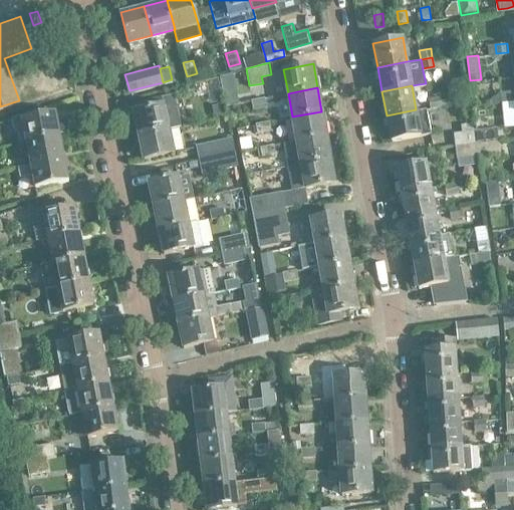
[(500,89),(501,101),(513,99),(512,88),(500,89)]
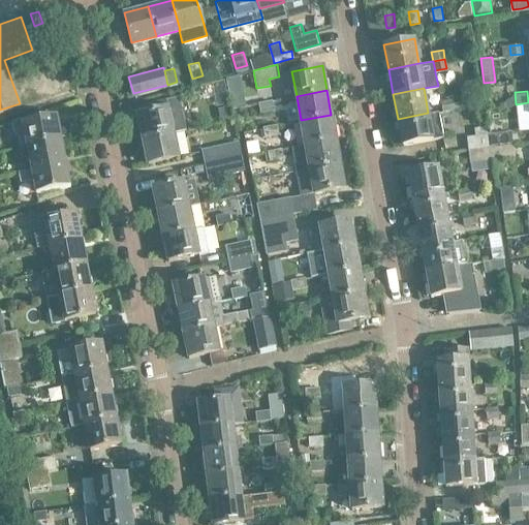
[(137,113),(143,137),(174,131),(173,130),(187,127),(184,113),(180,114),(176,96),(148,101),(150,110),(137,113)]
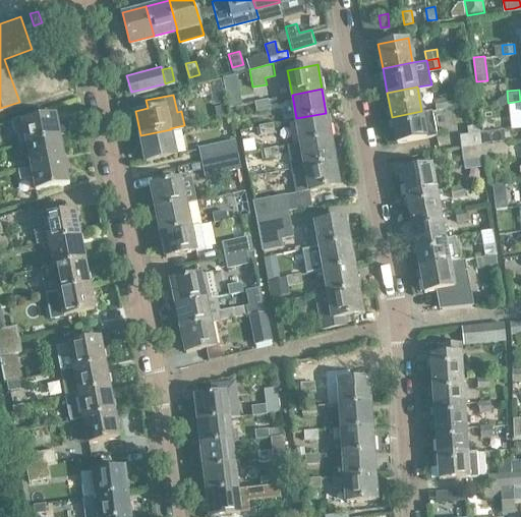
[(447,97),(435,99),(436,109),(448,106),(447,97)]
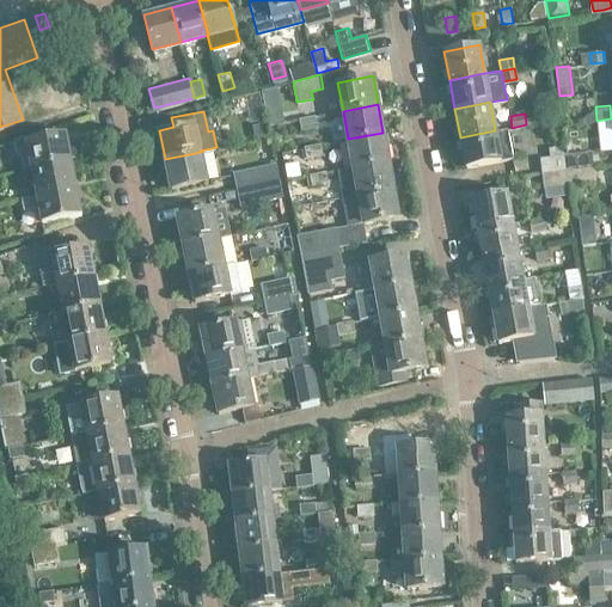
[(301,129),(318,127),(316,115),(299,118),(301,129)]
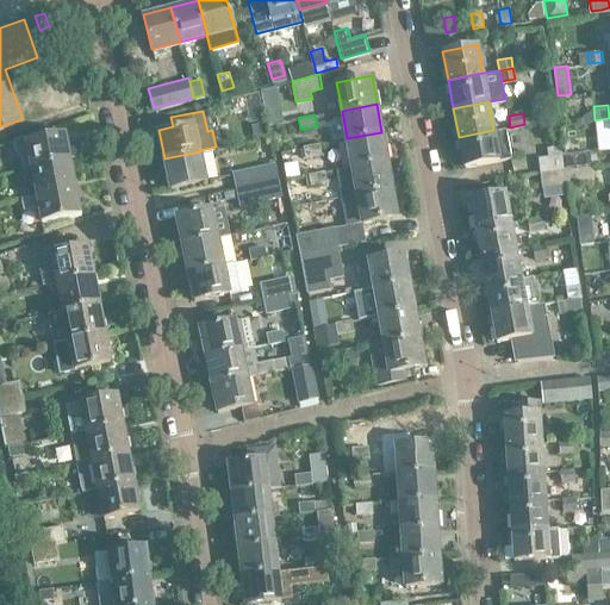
[(609,119),(593,122),(598,161),(609,160),(609,131),(609,119)]
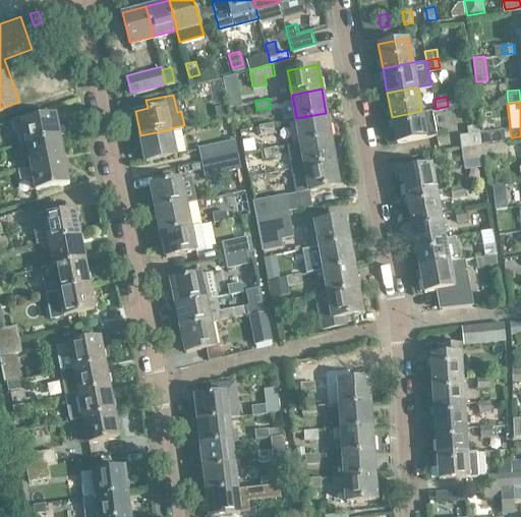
[(431,109),(421,111),(392,117),(396,140),(437,133),(431,109)]
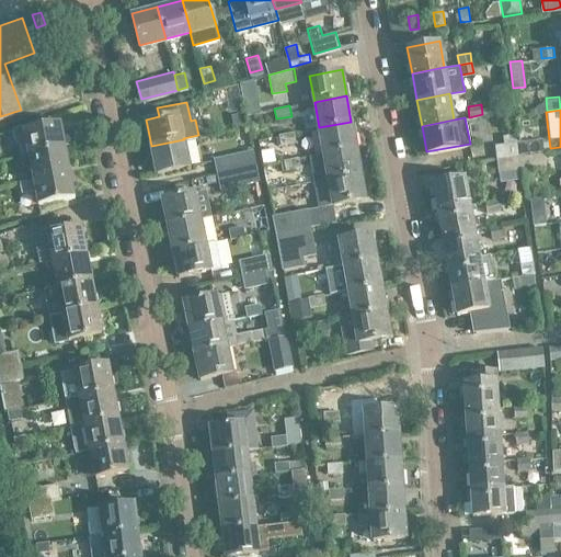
[(29,154),(65,146),(60,121),(25,127),(24,124),(12,127),(15,140),(25,138),(29,154)]
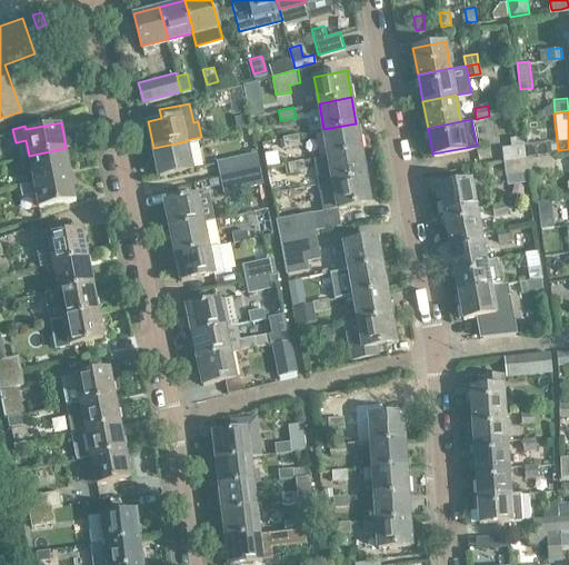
[(356,124),(323,129),(328,155),(361,148),(356,124)]
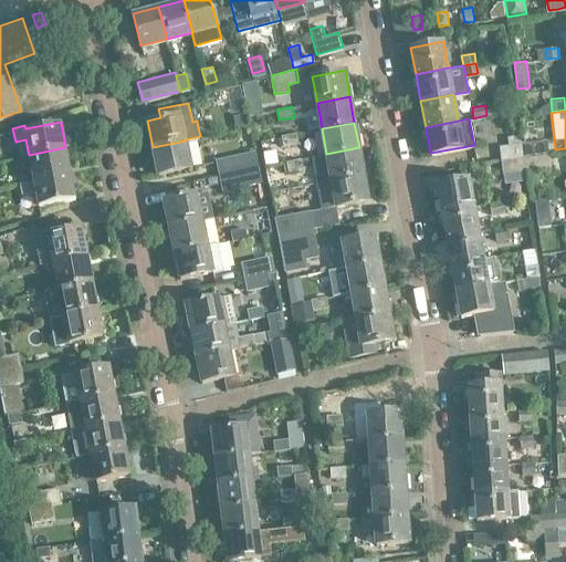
[(538,132),(523,133),(524,143),(526,157),(551,155),(548,141),(540,141),(538,132)]
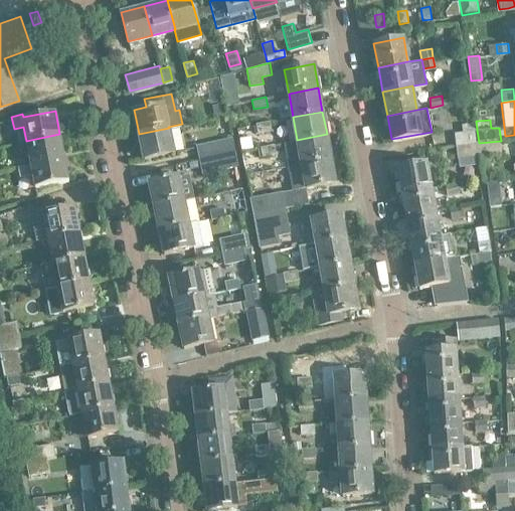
[(259,133),(272,131),(270,121),(256,123),(259,133)]
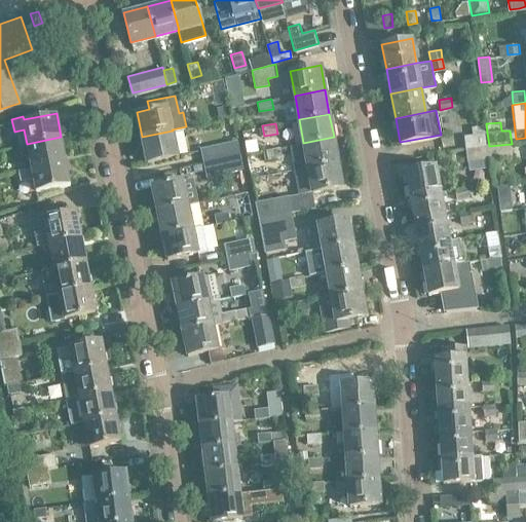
[(474,134),(464,135),(466,149),(489,146),(487,133),(486,123),(473,125),(474,134)]
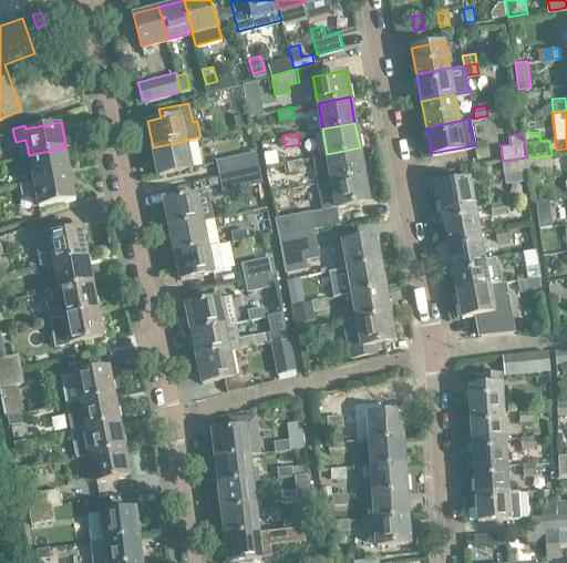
[(191,166),(186,141),(153,147),(158,173),(191,166)]
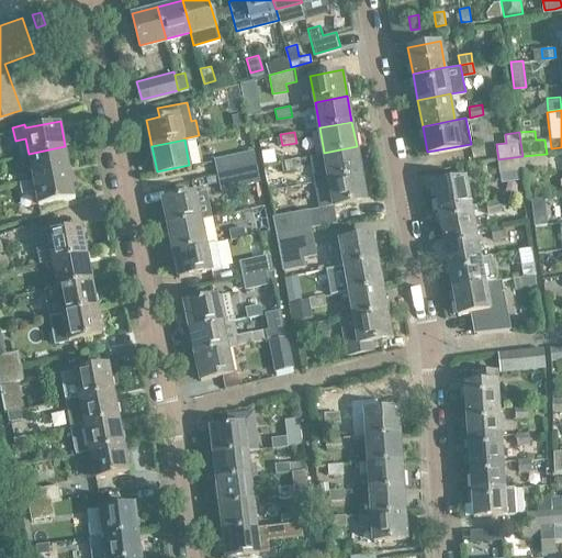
[(70,171),(65,146),(29,154),(33,178),(70,171)]
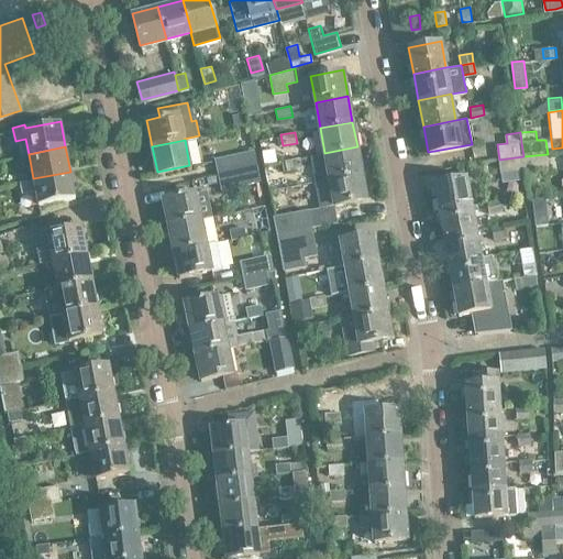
[(324,153),(311,155),(316,179),(329,177),(329,178),(362,173),(357,146),(324,153)]
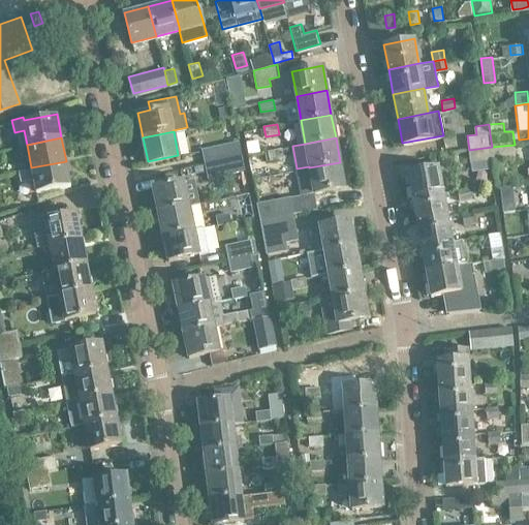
[(239,140),(201,148),(205,162),(242,155),(239,140)]
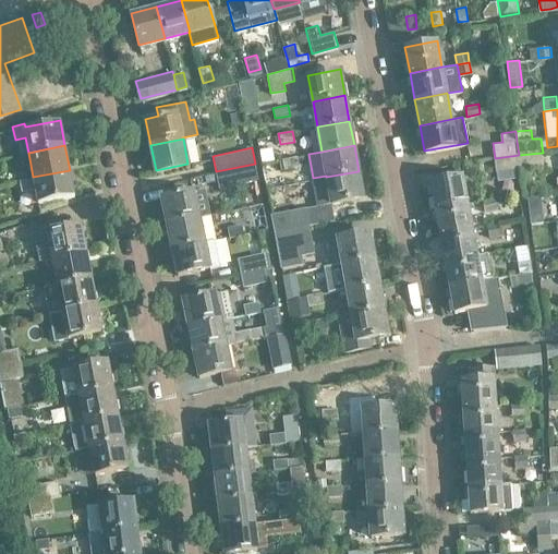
[(520,169),(544,167),(543,153),(519,155),(520,169)]
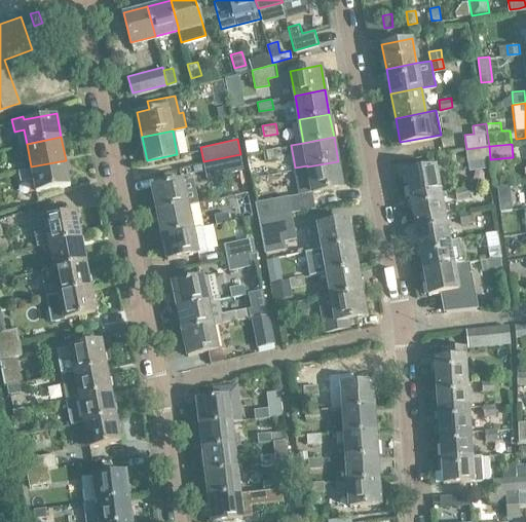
[(489,146),(466,149),(467,162),(468,161),(470,168),(491,164),(490,159),(489,146)]
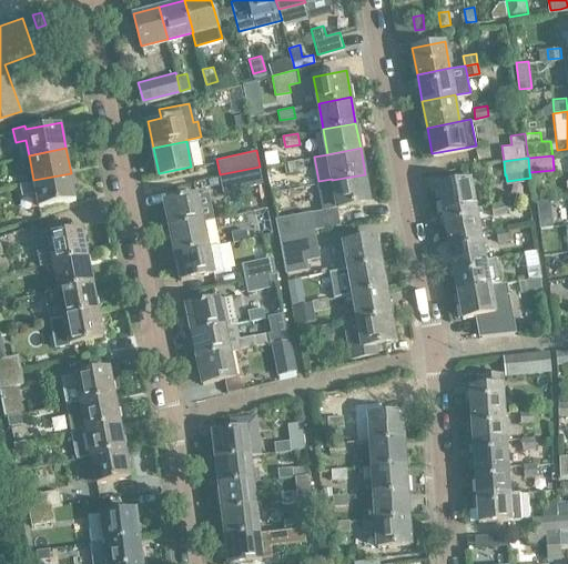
[(290,172),(304,170),(302,159),(287,161),(290,172)]
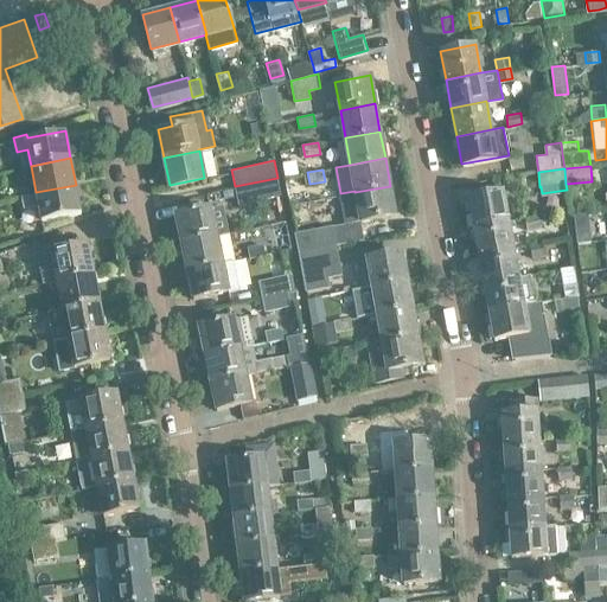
[(238,204),(281,194),(278,178),(235,186),(238,204)]
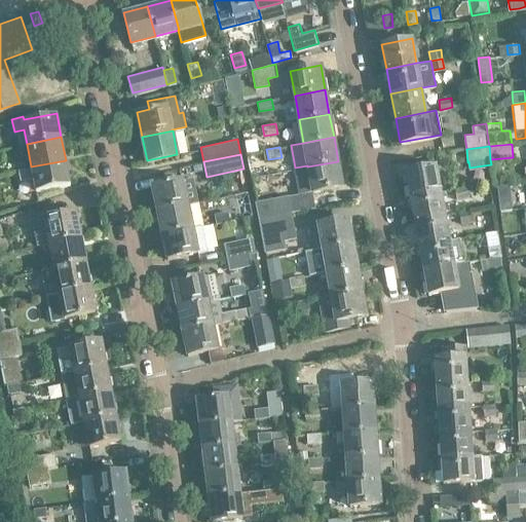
[(20,181),(34,179),(36,190),(70,183),(66,160),(31,166),(17,169),(20,181)]
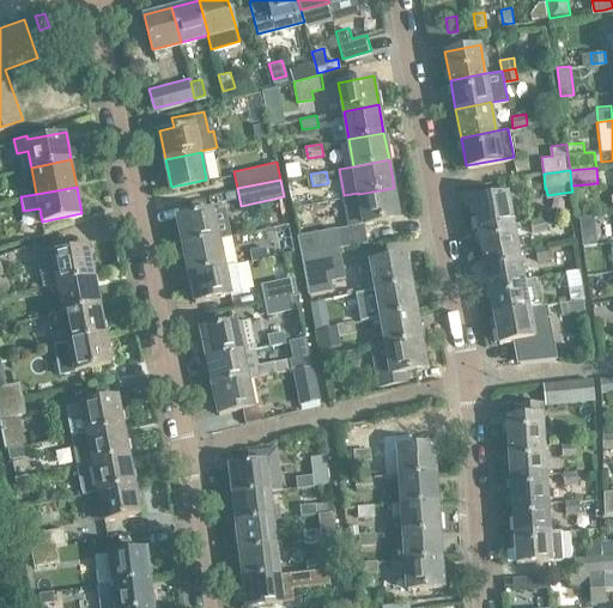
[(394,188),(358,194),(358,193),(344,195),(350,224),(363,222),(364,222),(399,216),(394,188)]
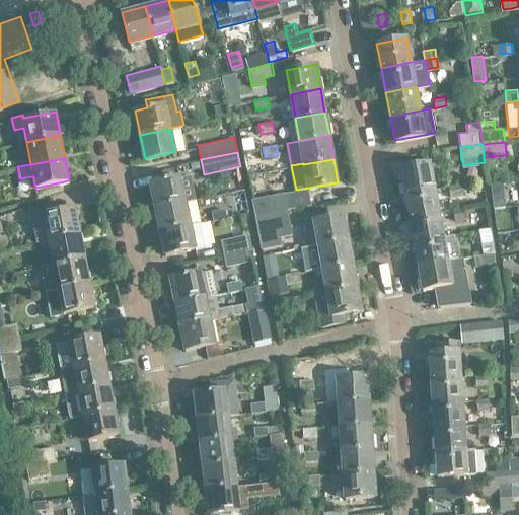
[(404,193),(434,187),(430,163),(399,168),(404,193)]
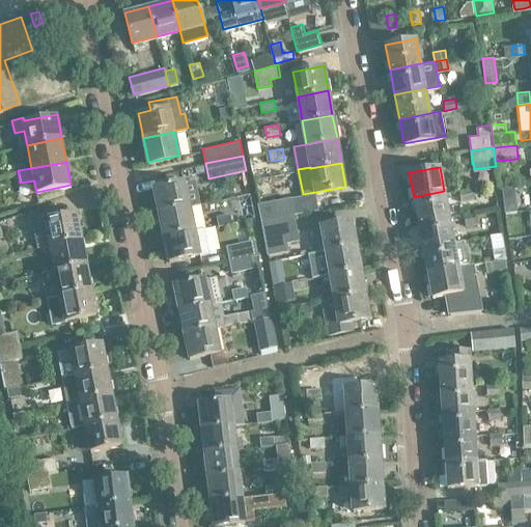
[(184,181),(154,187),(159,211),(189,205),(199,203),(194,178),(184,181)]
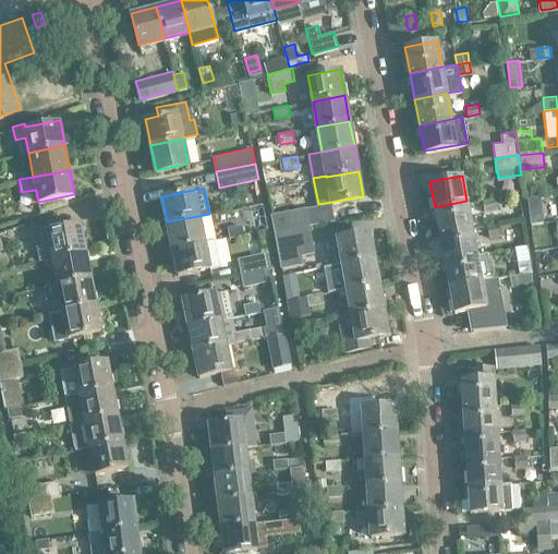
[(482,197),(485,211),(498,208),(495,195),(482,197)]
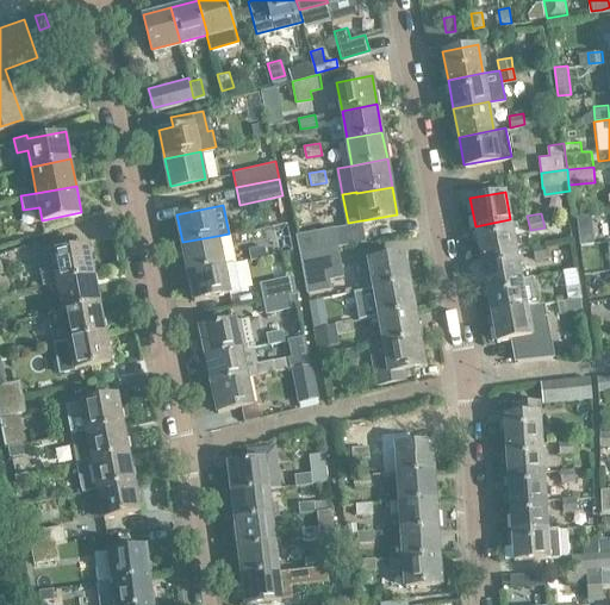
[(591,213),(577,214),(579,243),(593,241),(591,213)]
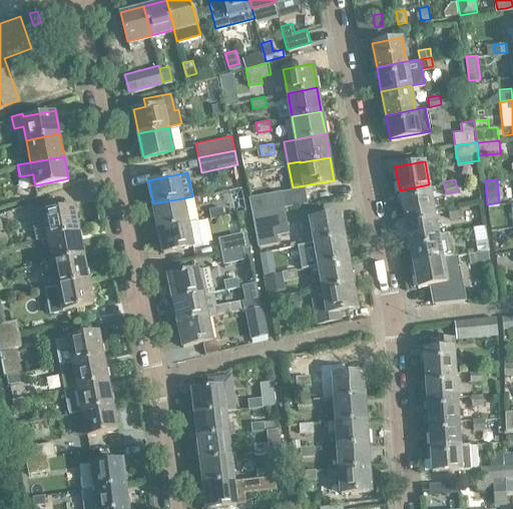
[(434,208),(429,184),(400,190),(404,213),(434,208)]
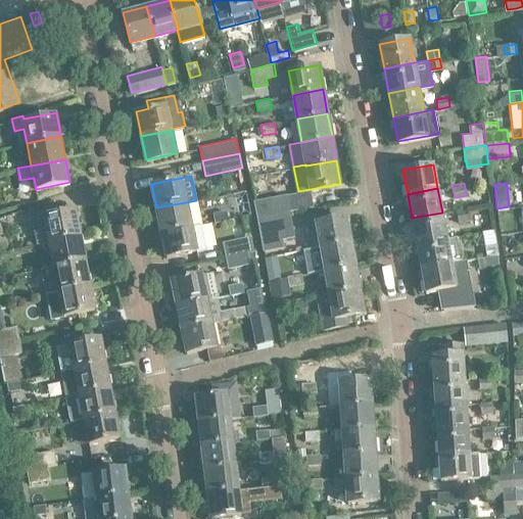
[(256,217),(290,210),(287,194),(253,200),(256,217)]
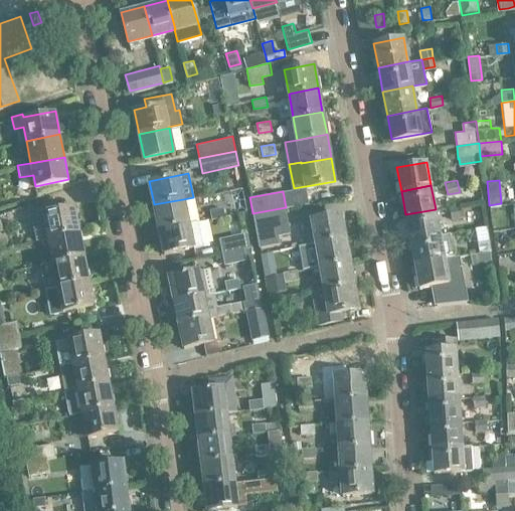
[(188,221),(183,199),(154,204),(159,228),(188,222),(188,221)]
